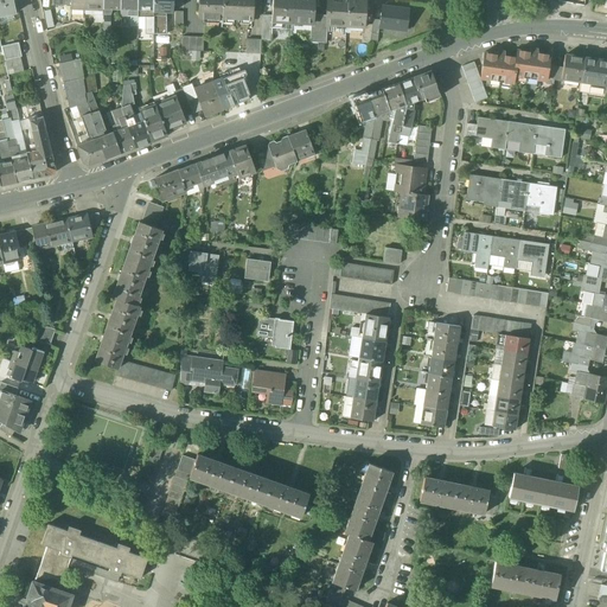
[(0,0),(0,17),(13,14),(16,14),(12,0),(0,0)]
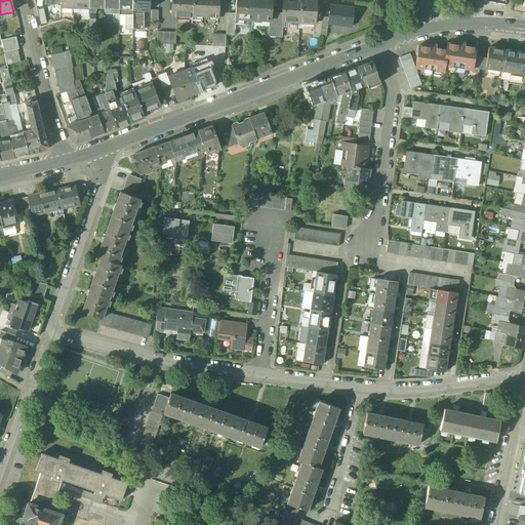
[(89,0),(73,0),(74,7),(74,12),(83,12),(83,8),(89,8),(89,7),(89,0)]
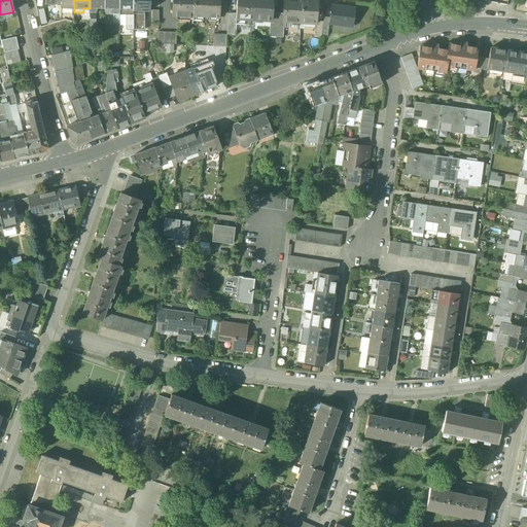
[(118,0),(104,0),(104,8),(113,8),(118,8),(118,0)]
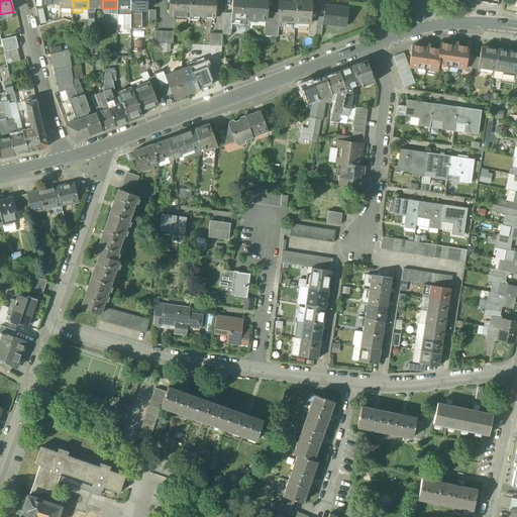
[(129,0),(116,0),(116,8),(117,8),(124,8),(130,9),(129,0)]
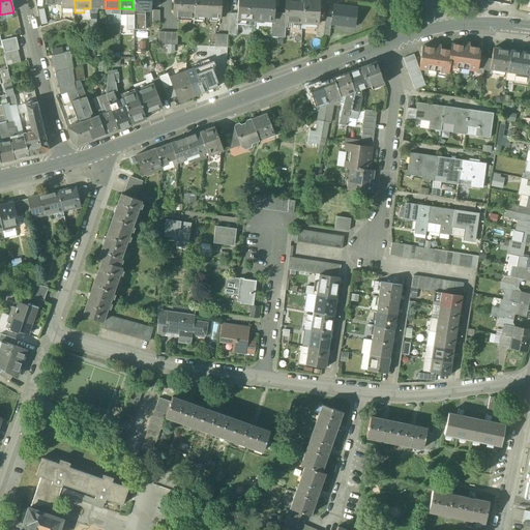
[(150,0),(133,0),(134,9),(134,10),(145,10),(150,11),(150,0)]
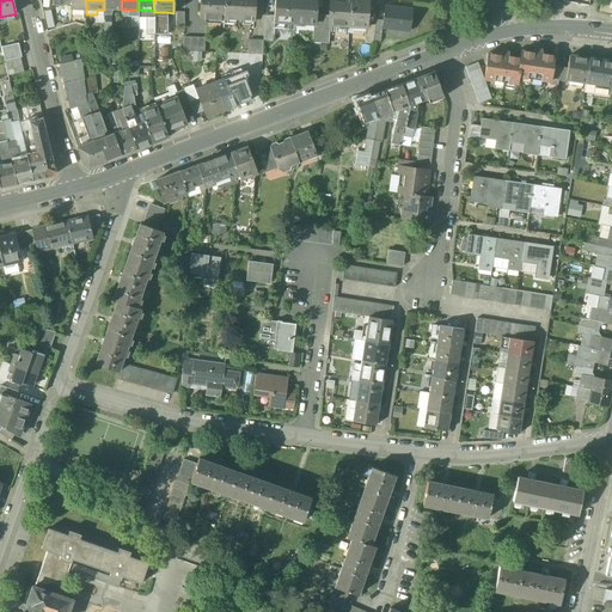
[(224,0),(200,0),(200,18),(224,19),(224,0)]
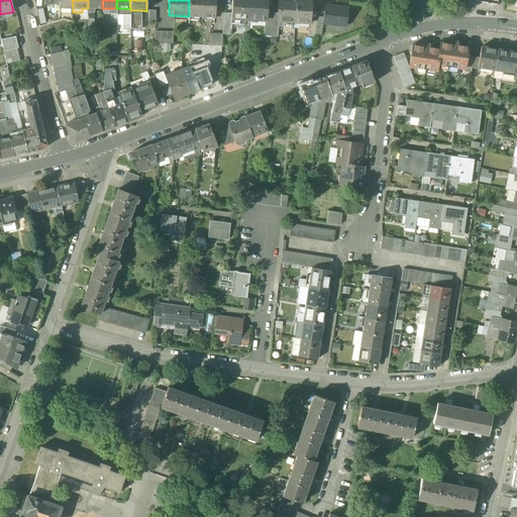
[(215,0),(189,0),(189,16),(215,18),(215,0)]
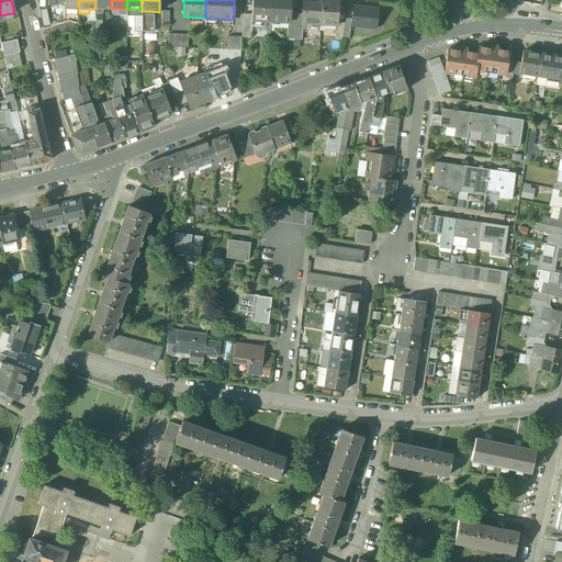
[(271,0),(253,0),(251,14),(251,25),(253,26),(260,26),(261,21),(271,21),(271,0)]
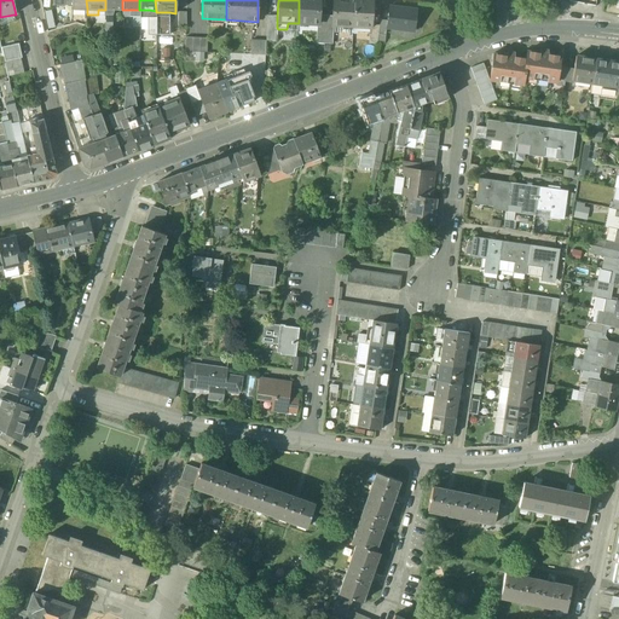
[(319,0),(299,0),(299,23),(317,24),(318,24),(319,16),(319,0)]
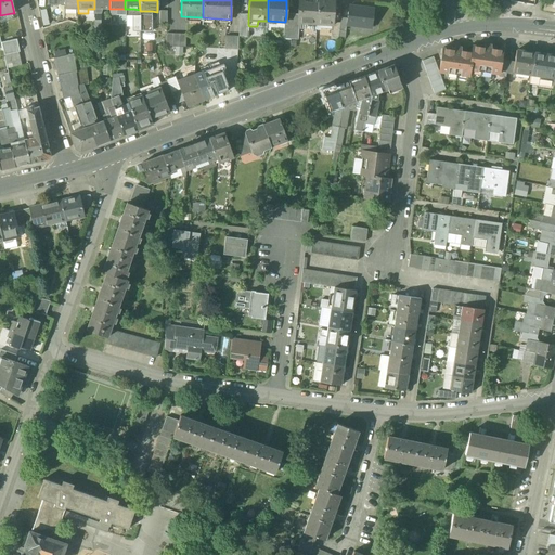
[(318,0),(299,0),(299,14),(298,23),(299,23),(317,24),(317,21),(318,0)]
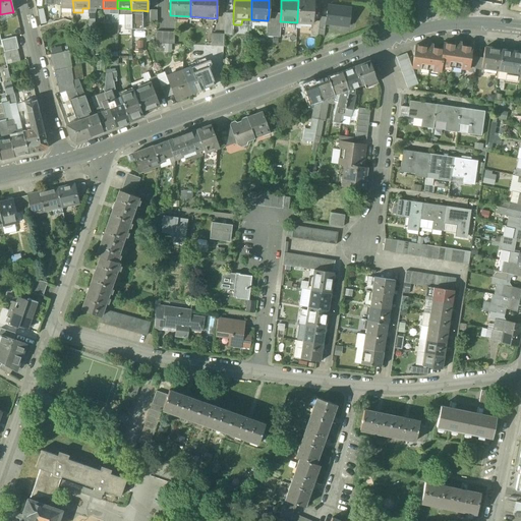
[(314,0),(298,0),(297,19),(313,20),(314,0)]
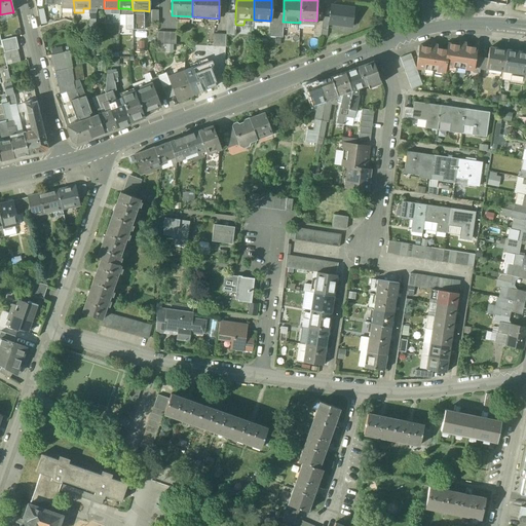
[(351,27),(354,10),(331,7),(330,19),(329,24),(351,27)]
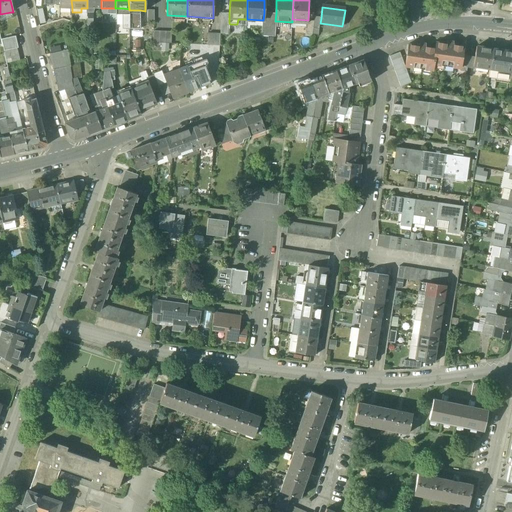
[(140,10),(129,10),(130,28),(140,28),(140,10)]
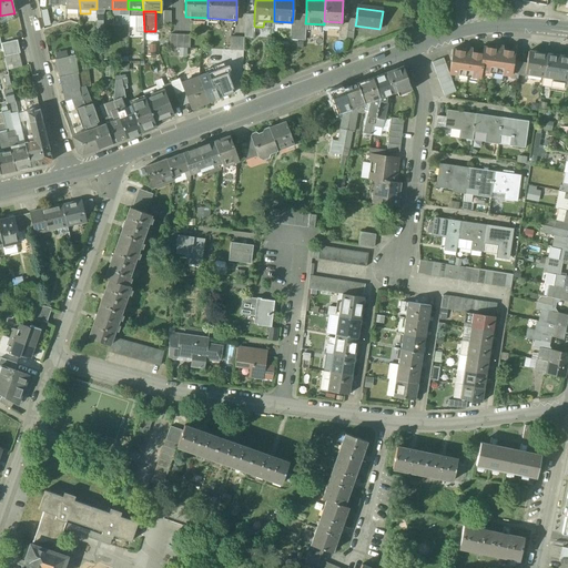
[(254,14),(246,14),(245,38),(254,38),(255,27),(254,26),(254,14)]
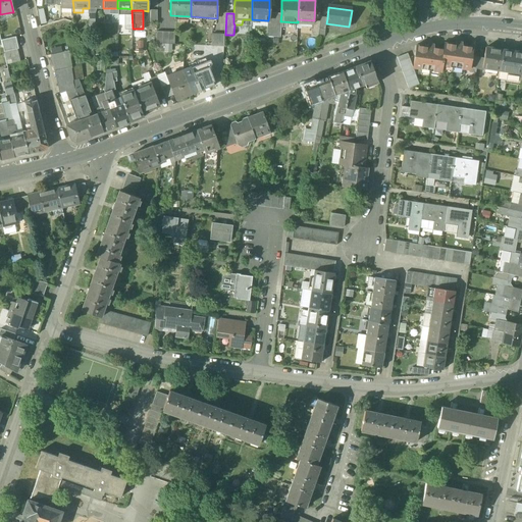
[(275,13),(269,13),(268,20),(267,20),(267,37),(273,37),(275,13)]
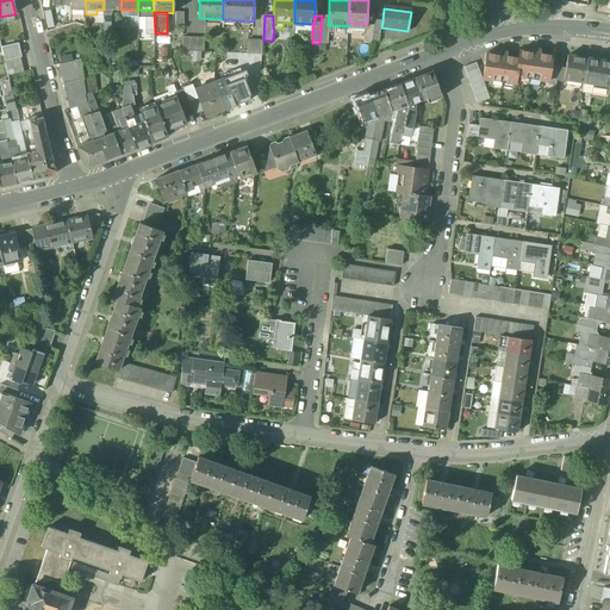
[(381,27),(383,22),(375,20),(374,27),(372,41),(380,42),(381,27)]
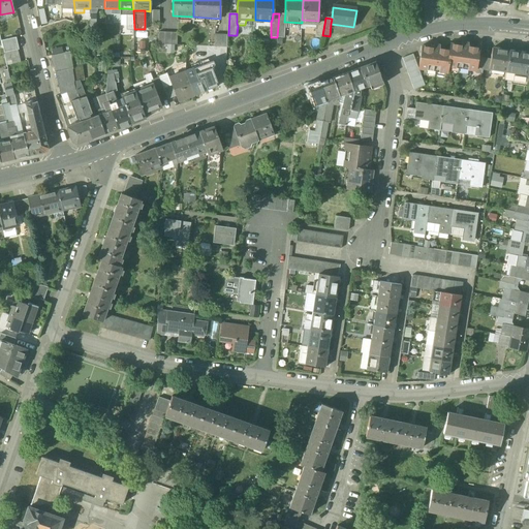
[(324,24),(316,23),(315,37),(322,38),(322,35),(324,24)]
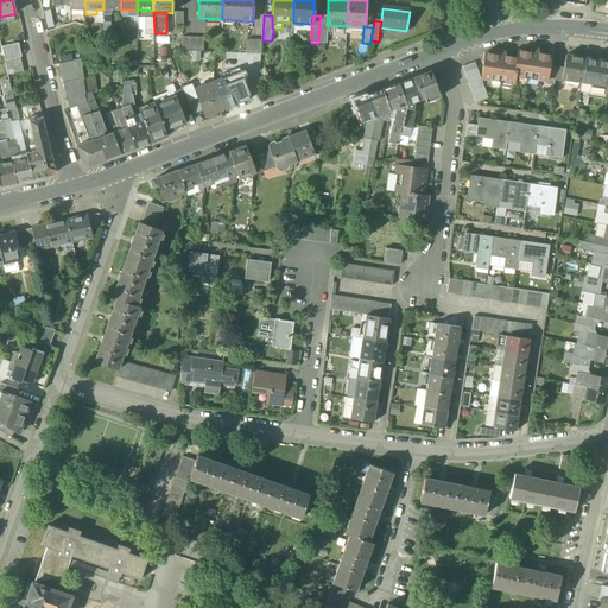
[(204,37),(183,37),(182,51),(203,51),(204,37)]
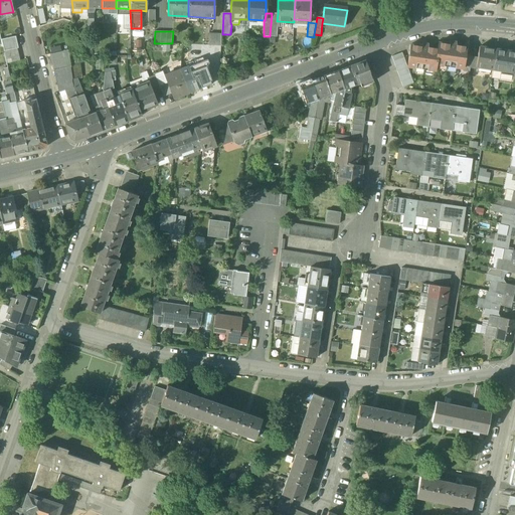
[(221,34),(209,33),(209,45),(221,46),(221,34)]
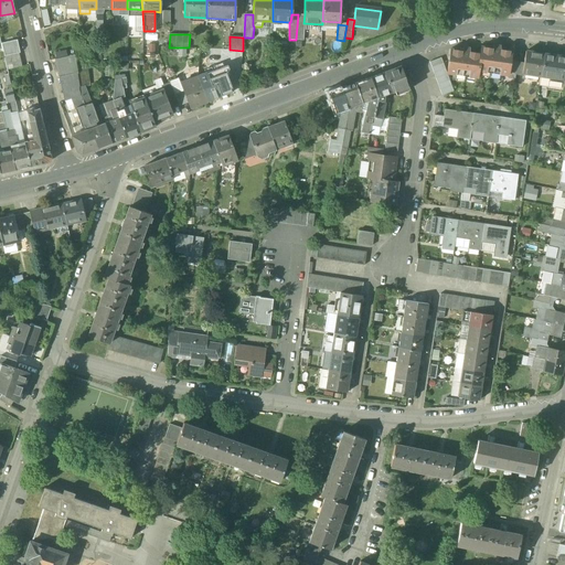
[(18,40),(1,43),(4,56),(19,53),(20,53),(18,40)]
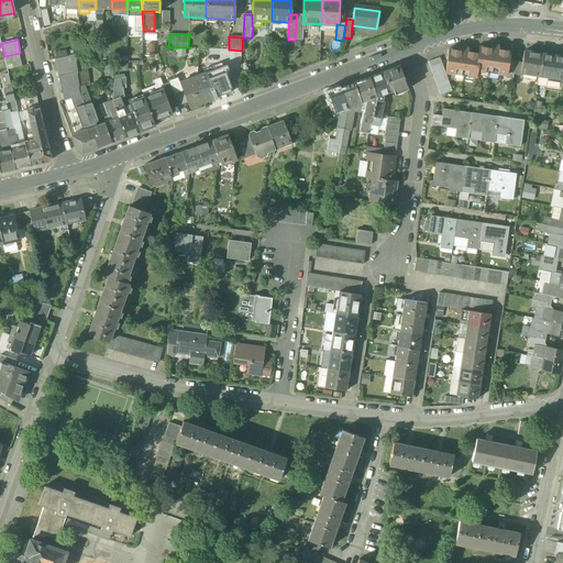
[(462,47),(461,51),(449,48),(445,73),(476,77),(477,70),(506,75),(507,75),(508,61),(510,51),(498,50),(498,46),(492,45),(492,48),(479,46),(478,53),(467,52),(467,48),(462,47)]
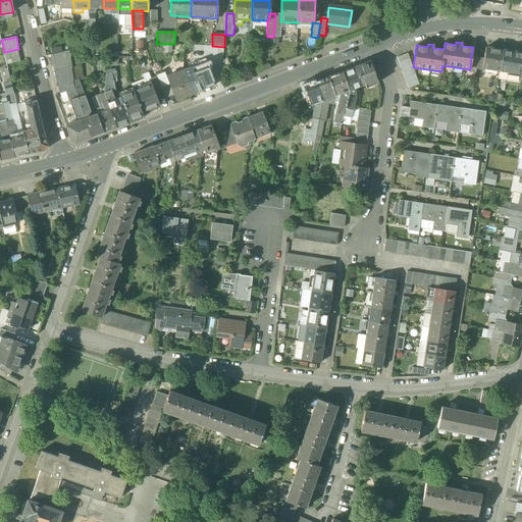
[(503,50),(485,47),(484,58),(482,67),(483,67),(500,70),(503,50)]
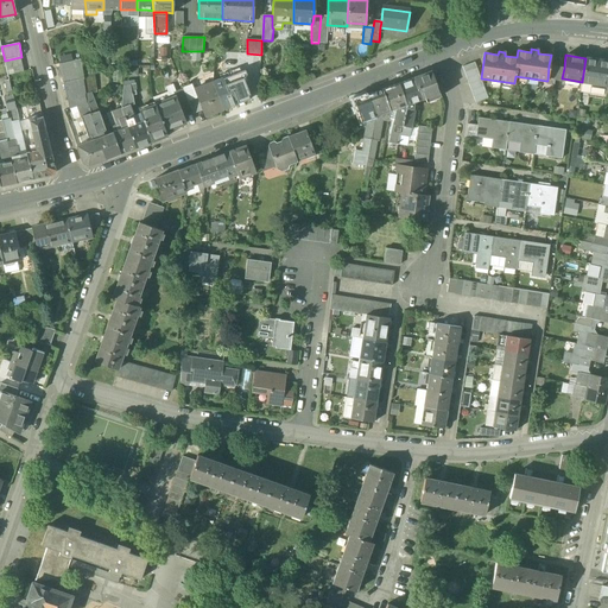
[(20,57),(5,61),(8,75),(24,71),(20,57)]
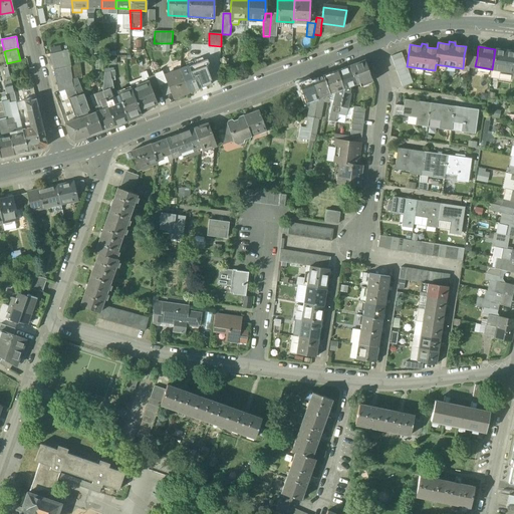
[(513,59),(513,52),(495,49),(492,69),(512,72),(513,66),(513,59)]
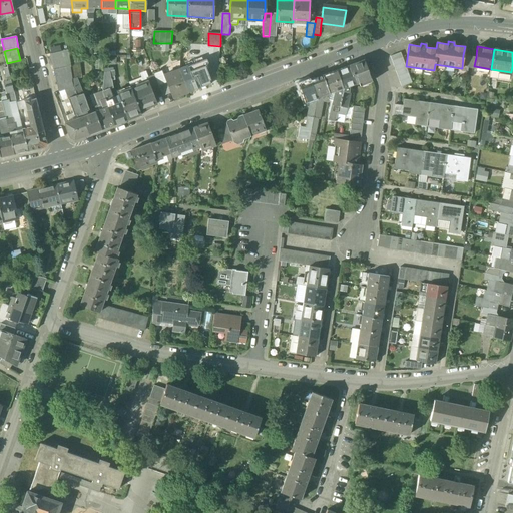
[(68,50),(50,54),(54,70),(70,67),(71,67),(68,50)]
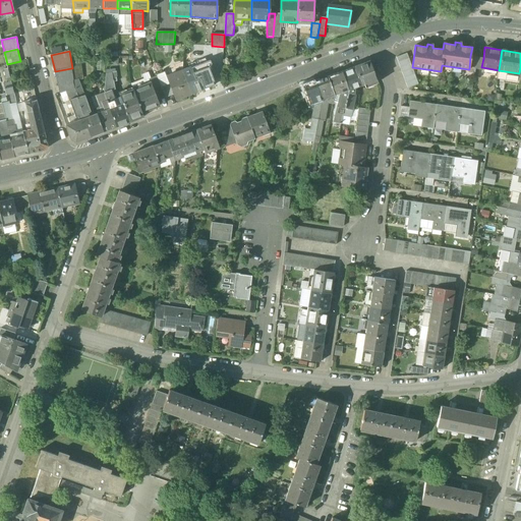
[(412,67),(407,53),(396,57),(408,89),(418,84),(412,67)]
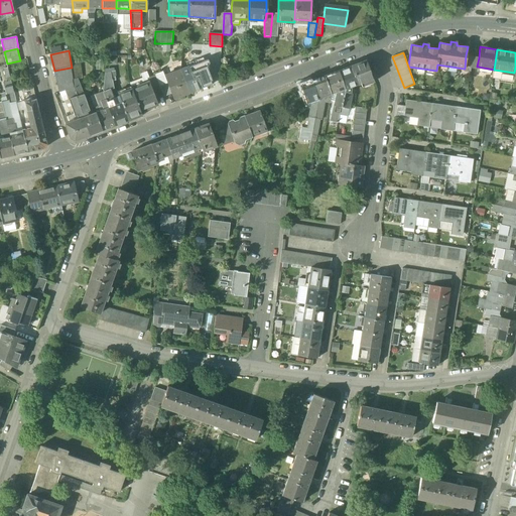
[(473,56),(466,55),(465,69),(464,69),(464,72),(470,73),(471,69),(473,56)]
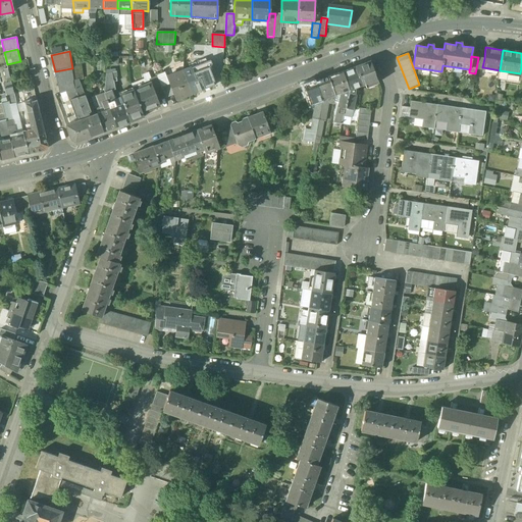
[(210,60),(207,62),(213,76),(216,75),(210,60)]
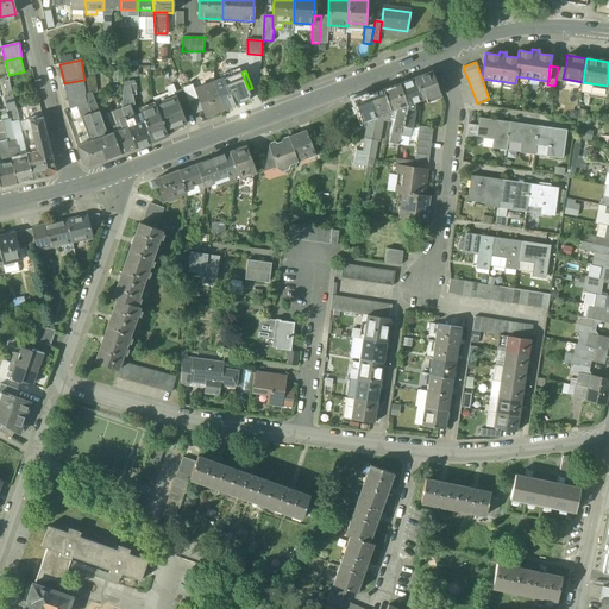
[(432,71),(414,79),(422,100),(440,93),(432,71)]
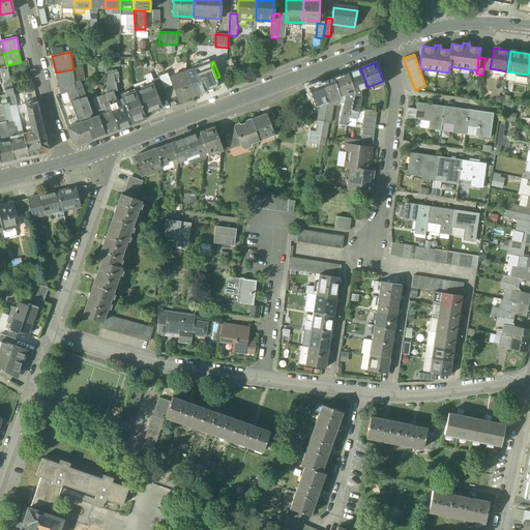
[(219,86),(216,78),(210,63),(185,72),(186,75),(195,95),(219,86)]
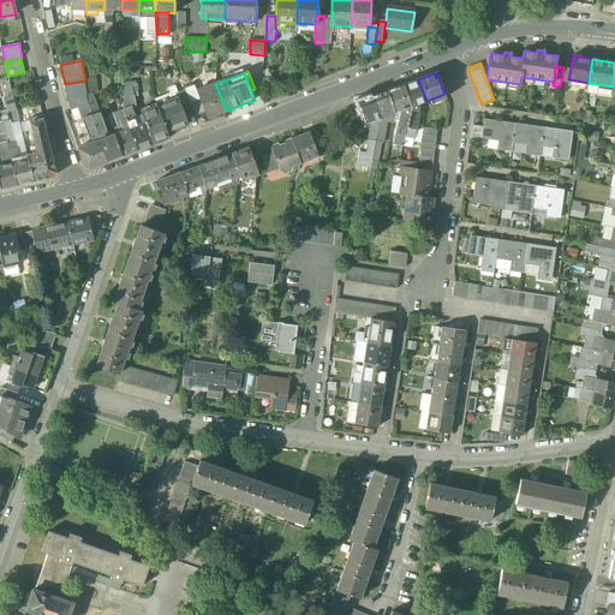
[(6,78),(0,79),(0,93),(0,94),(11,90),(6,78)]
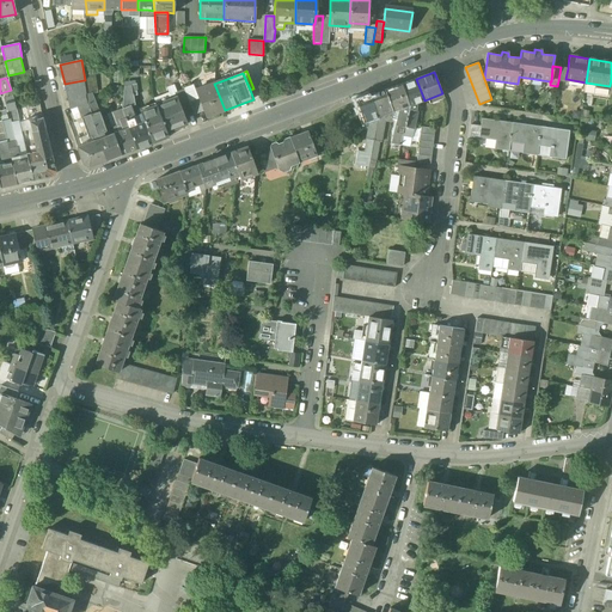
[(416,79),(402,84),(409,105),(414,104),(424,101),(416,79)]
